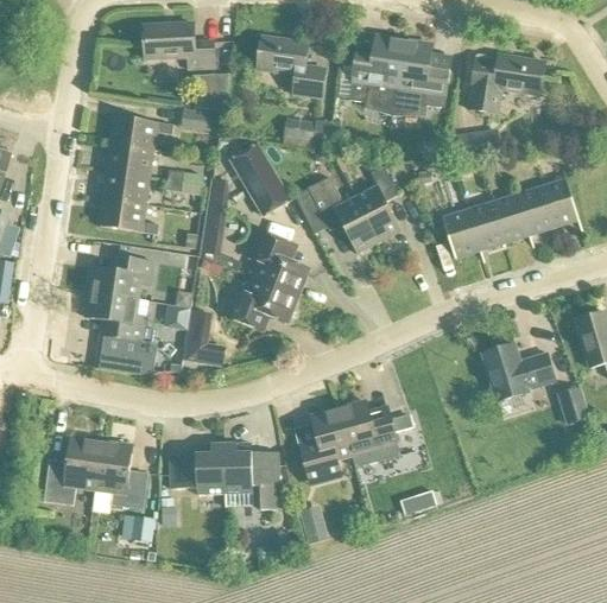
[(188,68),(215,67),(214,40),(195,40),(194,21),(144,24),(146,57),(188,56),(188,68)]
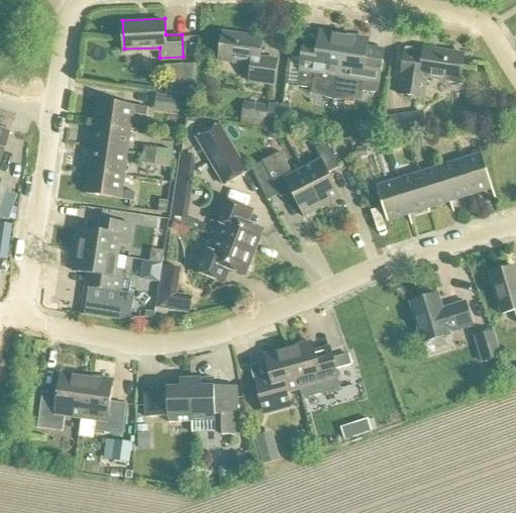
[(277,58),(261,56),(263,35),(223,30),(219,59),(251,63),(249,79),(274,82),(277,58)]
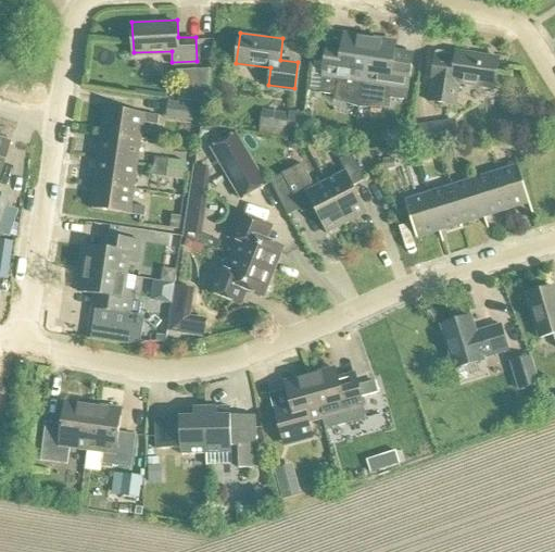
[(364,79),(370,36),(344,33),(343,39),(328,37),(320,90),(345,95),(348,77),(364,79)]
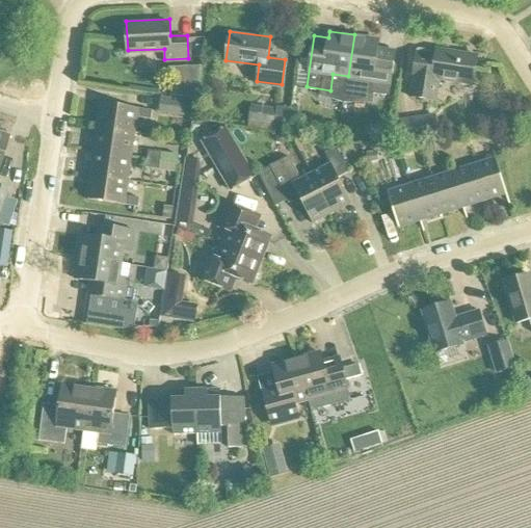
[(354,34),(348,76),(344,101),(370,101),(372,91),(387,95),(389,85),(391,85),(396,49),(379,47),(380,38),(354,34)]
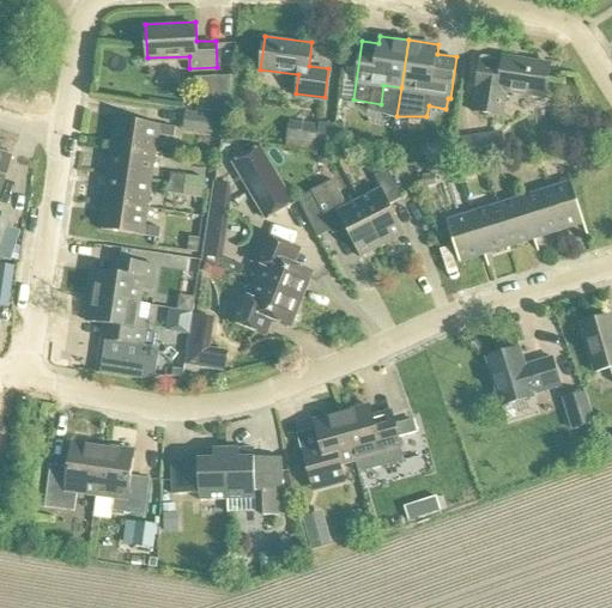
[(551,61),(503,54),(503,60),(482,56),(473,109),(503,114),(507,90),(545,96),(551,61)]
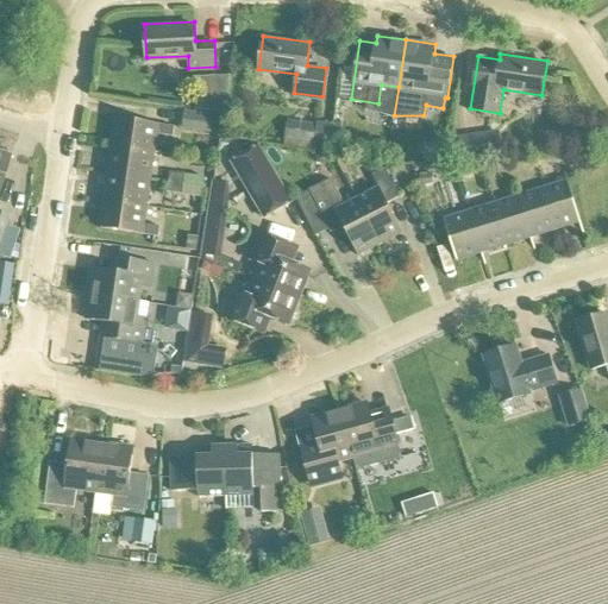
[(180,126),(208,130),(211,112),(182,108),(180,126)]
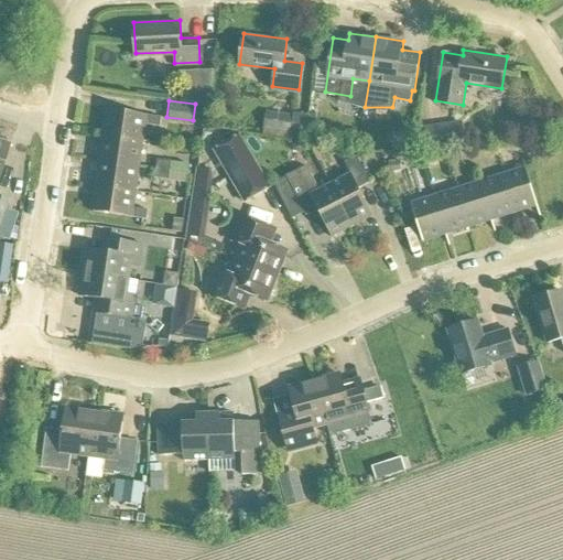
[(104,133),(142,139),(144,121),(160,125),(161,115),(107,107),(104,133)]
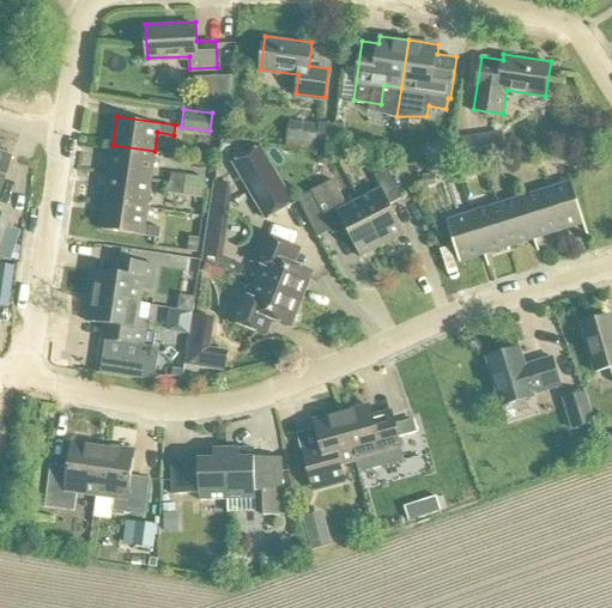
[(285,144),(331,150),(334,125),(289,119),(285,144)]
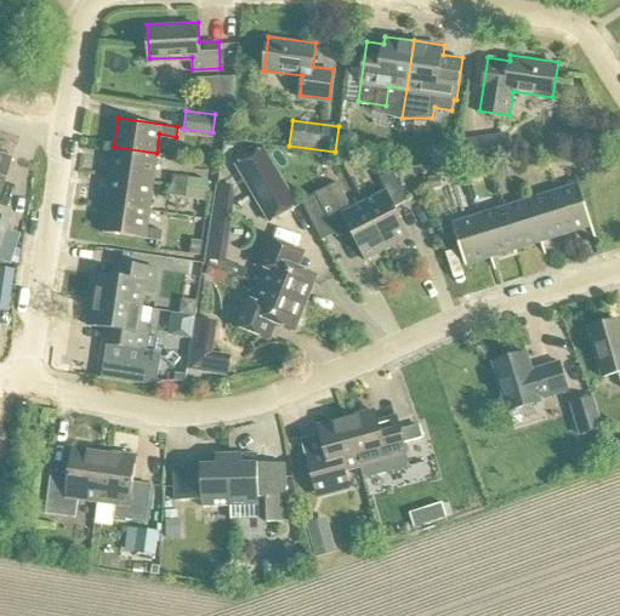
[(499,160),(495,131),(466,135),(471,164),(499,160)]
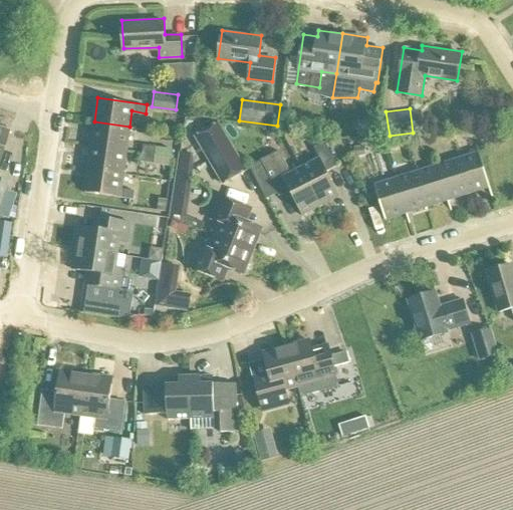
[(219,120),(194,135),(221,183),(246,169),(219,120)]
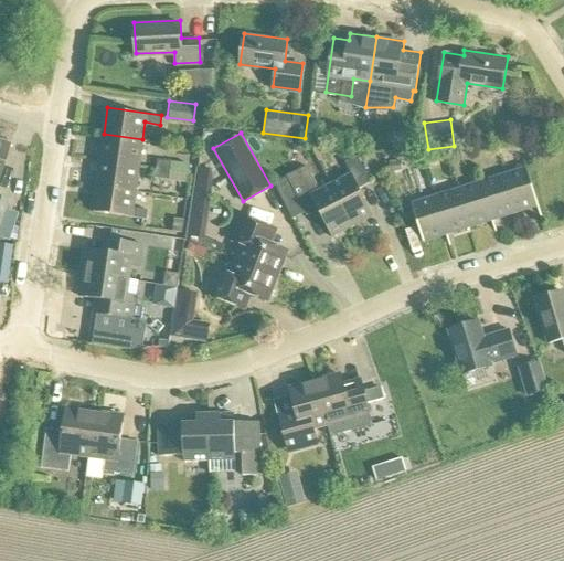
[(139,165),(142,139),(104,134),(99,159),(139,165)]
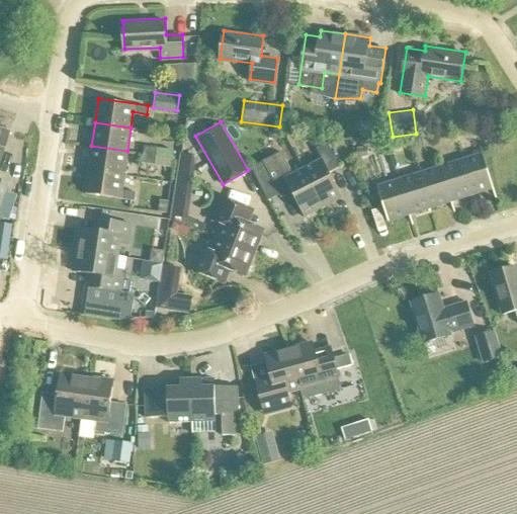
[(0,198),(6,181),(0,178),(0,154),(8,131),(0,126),(0,198)]
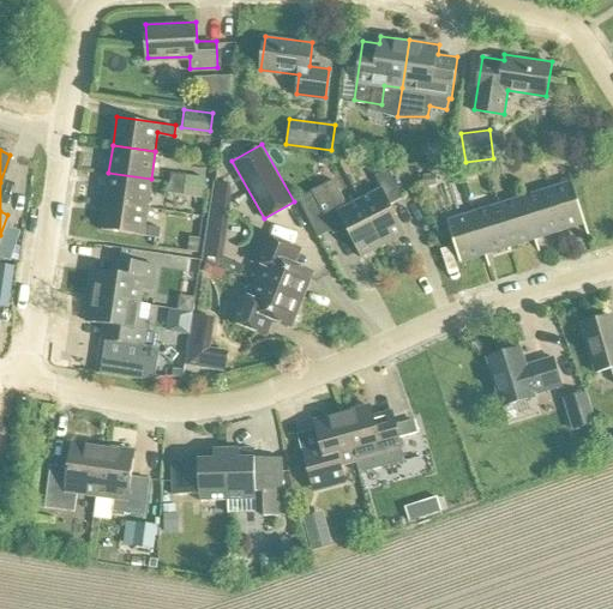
[(360,198),(383,243),(406,233),(390,203),(403,197),(389,167),(376,174),(382,187),(360,198)]
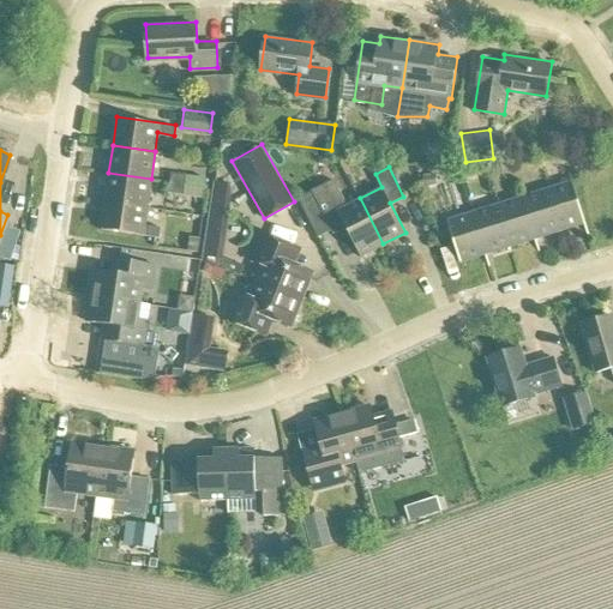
[(169,181),(184,182),(185,173),(170,172),(169,181)]
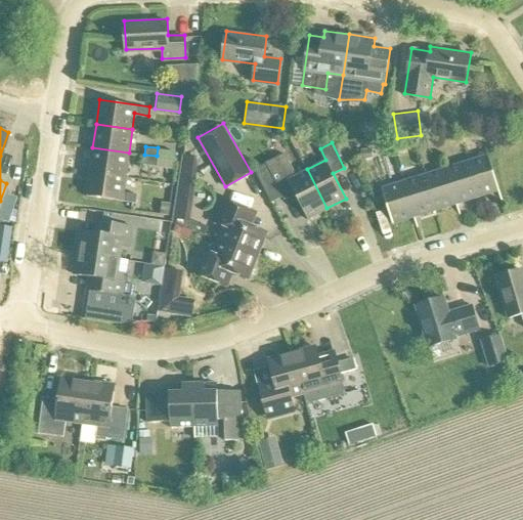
[(125,176),(129,153),(92,147),(89,171),(125,176)]
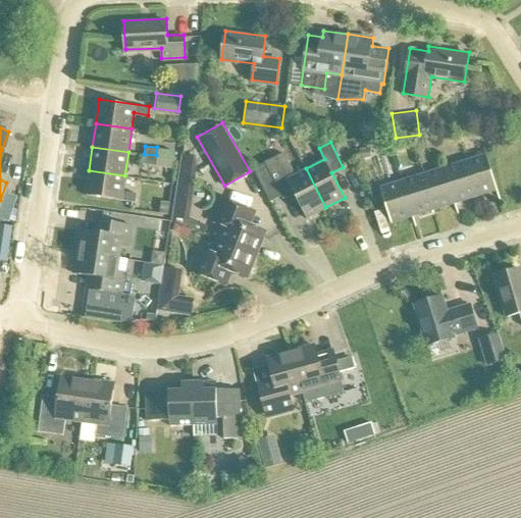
[(194,219),(204,152),(186,150),(175,216),(194,219)]
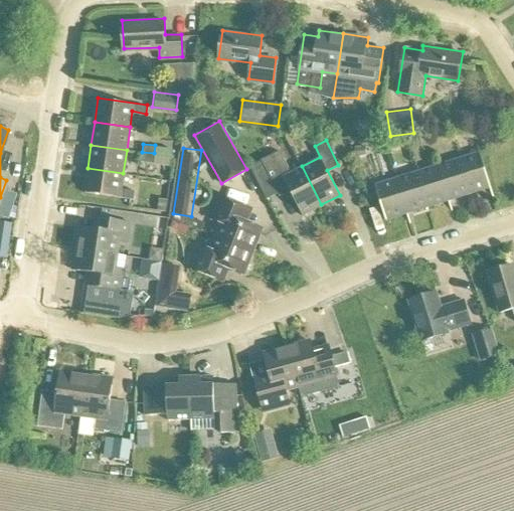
[(321,204),(302,166),(291,172),(280,150),(261,159),(279,195),(290,189),(302,214),(321,204)]
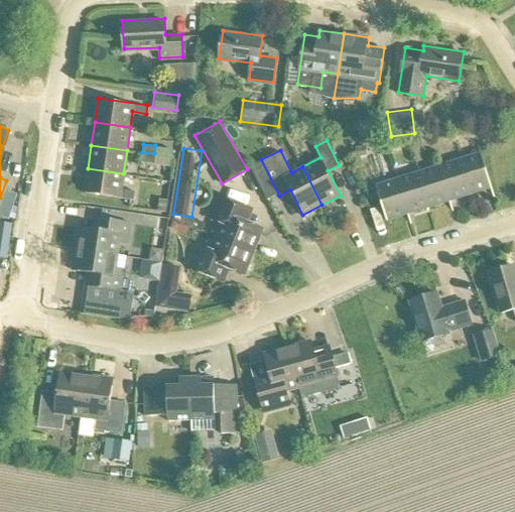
[(460,158),(471,193),(492,186),(481,151),(460,158)]
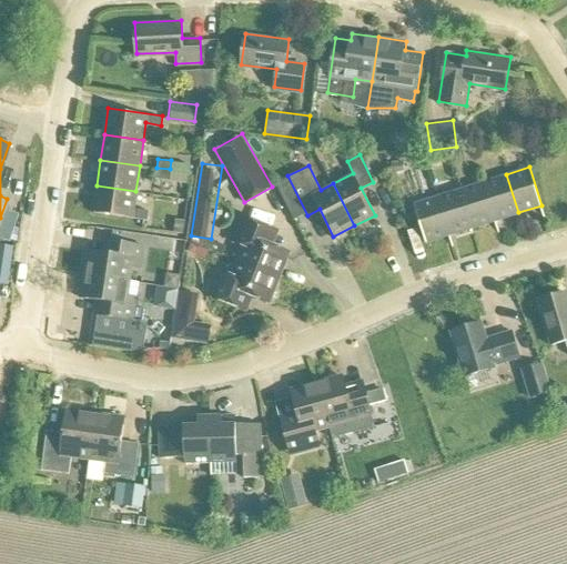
[(169,178),(170,169),(157,168),(155,177),(169,178)]
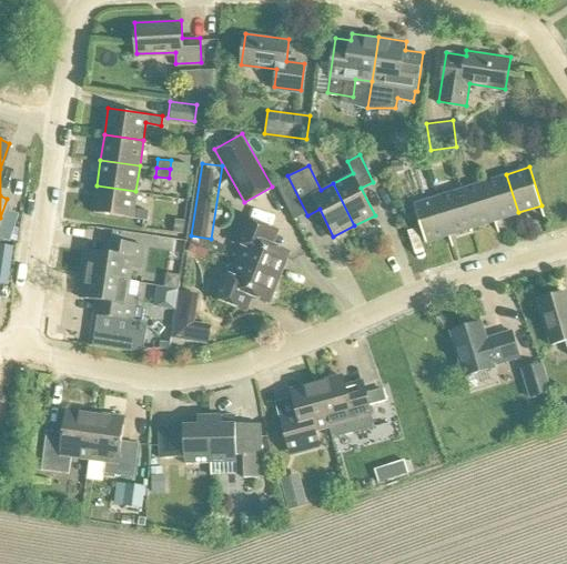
[(495,220),(518,212),(506,174),(483,181),(495,220)]
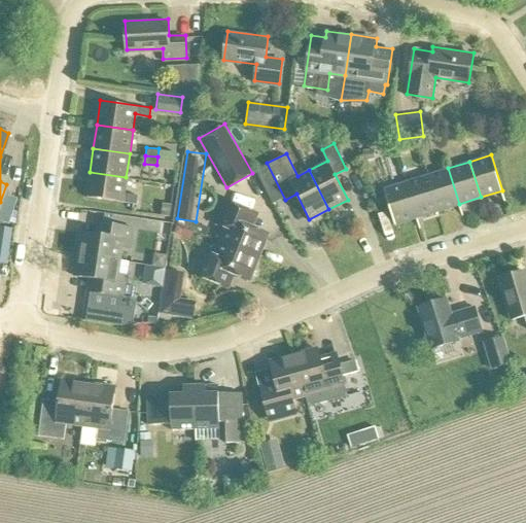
[(437,210),(459,204),(448,168),(426,175),(437,210)]
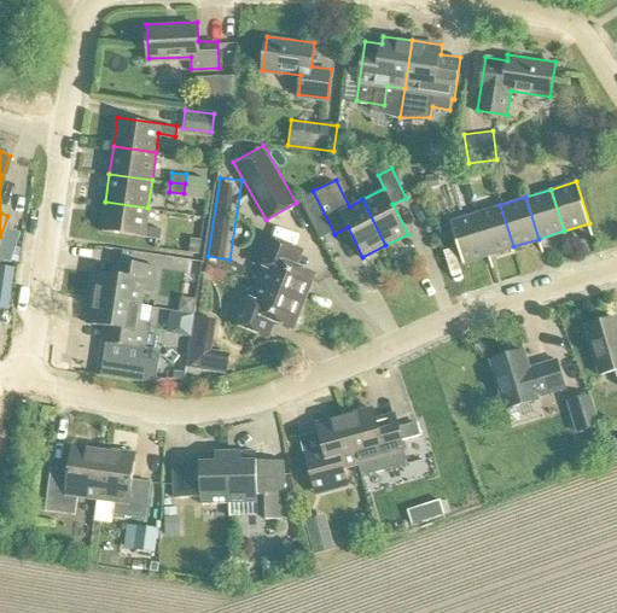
[(145,225),(147,208),(105,202),(100,228),(161,238),(162,227),(145,225)]
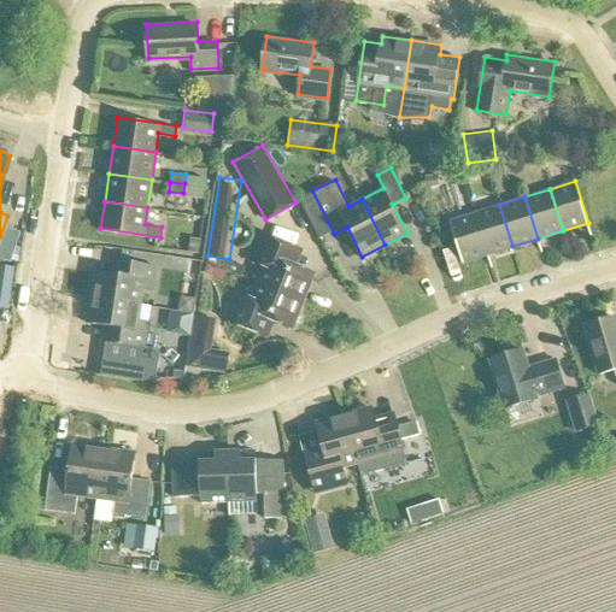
[(487,254),(512,246),(499,205),(474,212),(487,254)]
